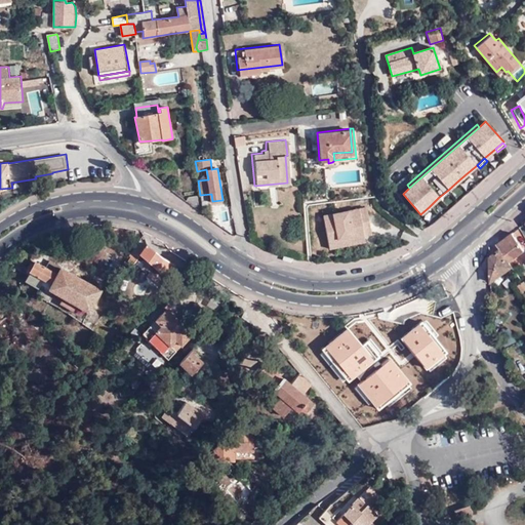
[(466,174),(458,180),(461,184),(469,177),(466,174)]
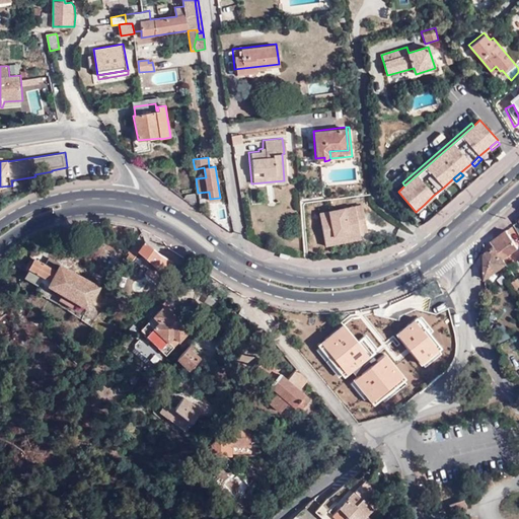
[(442,189),(434,195),(437,198),(444,192),(442,189)]
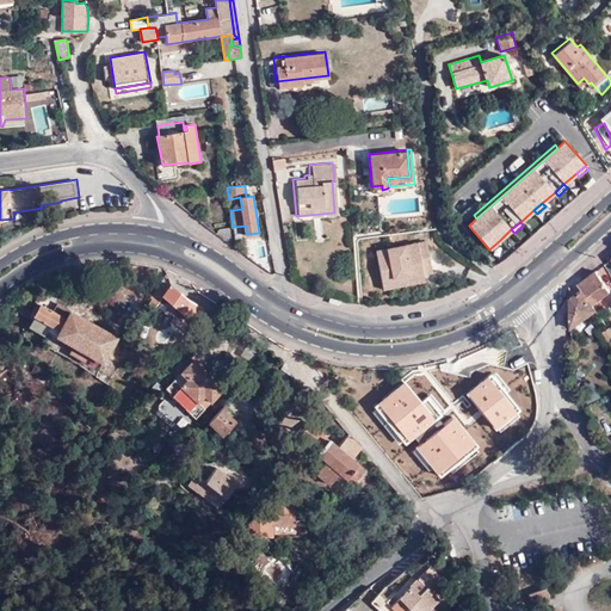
[(381,278),(407,273),(409,282),(424,279),(423,272),(431,271),(425,240),(375,250),(381,278)]
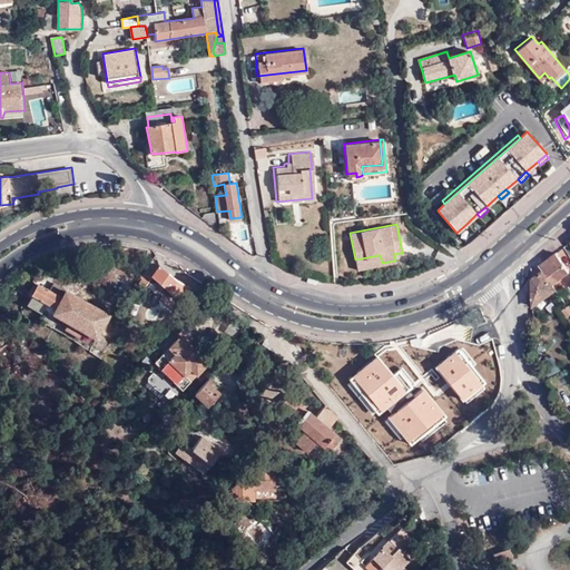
[(465,225),(458,232),(460,234),(469,228),(465,225)]
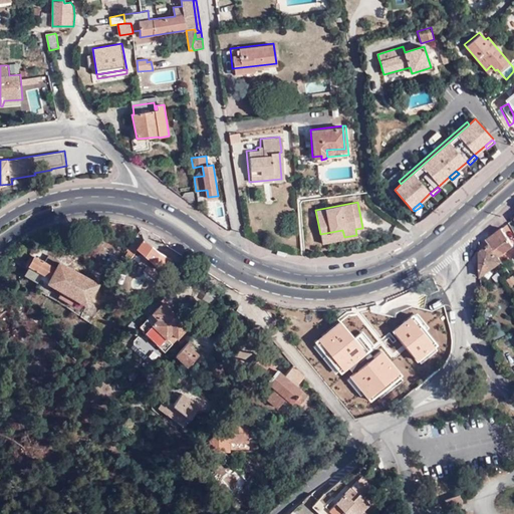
[(513,245),(502,228),(487,240),(498,256),(513,245)]
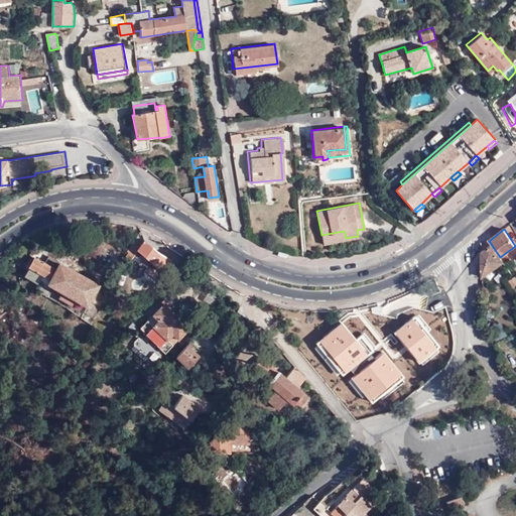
[(323,243),(346,238),(344,231),(321,235),(323,243)]
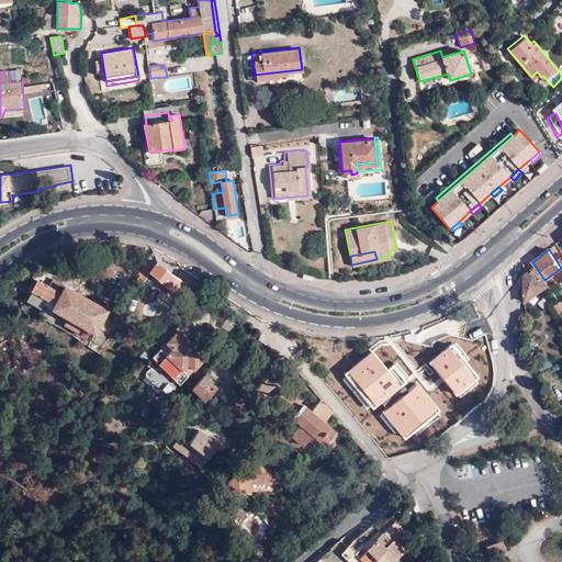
[(158,262),(159,261),(156,257),(153,255),(144,266),(146,268),(158,262)]
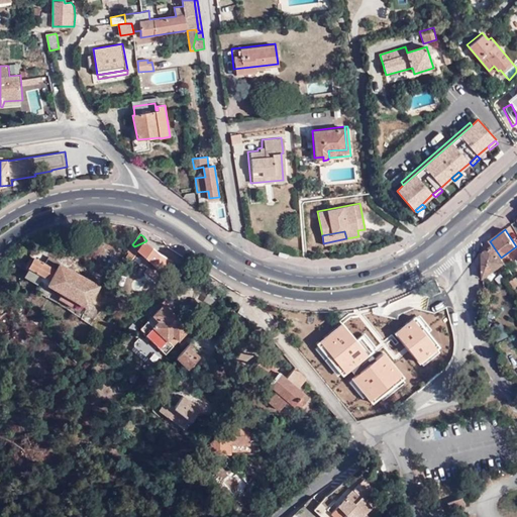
[(161,253),(146,240),(145,241),(138,249),(138,250),(162,271),(171,260),(161,253)]
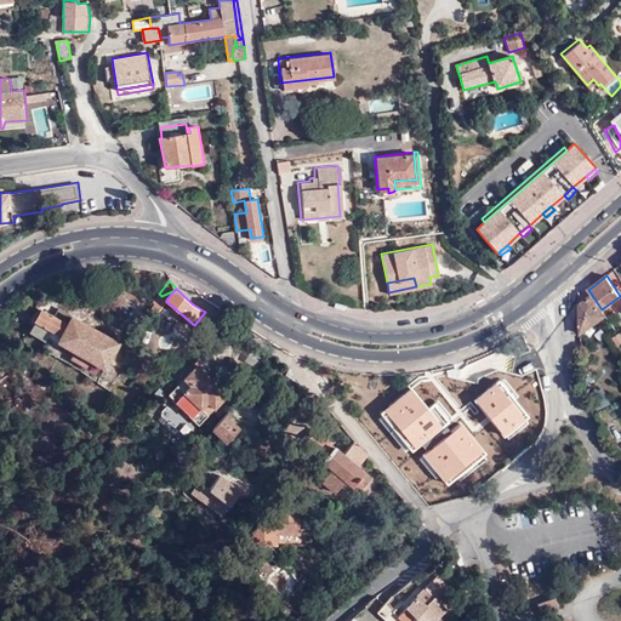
[(166,300),(175,290),(161,296),(166,300)]
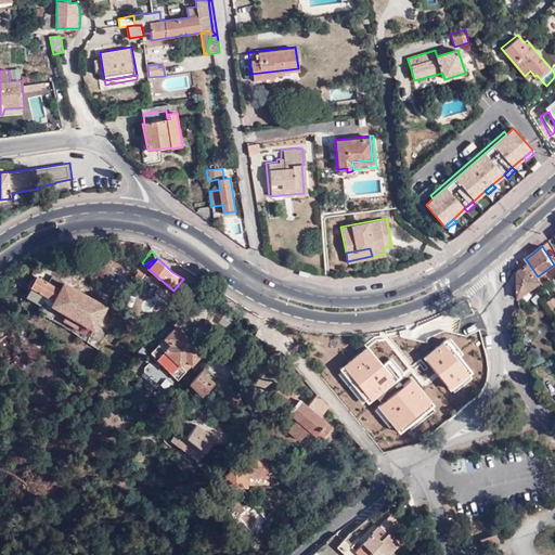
[(518,278),(518,298),(541,281),(538,276),(526,259),(525,259),(520,268),(518,278)]
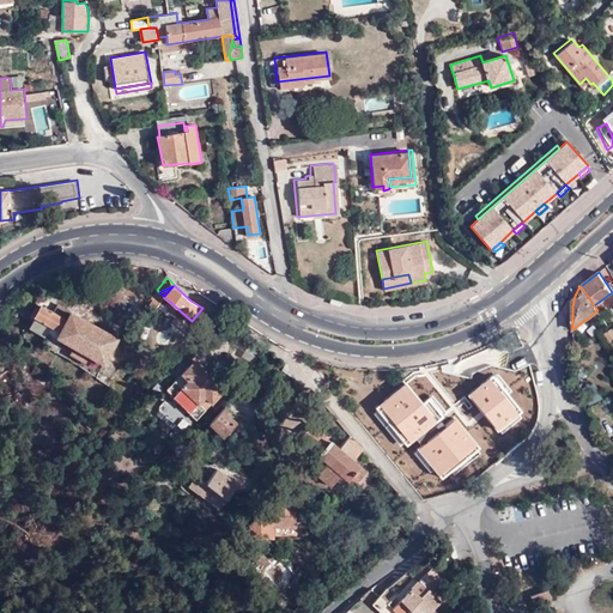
[(159,292),(152,296),(151,296),(153,298),(150,303),(152,305),(156,307),(157,305),(164,297),(164,296),(159,292)]
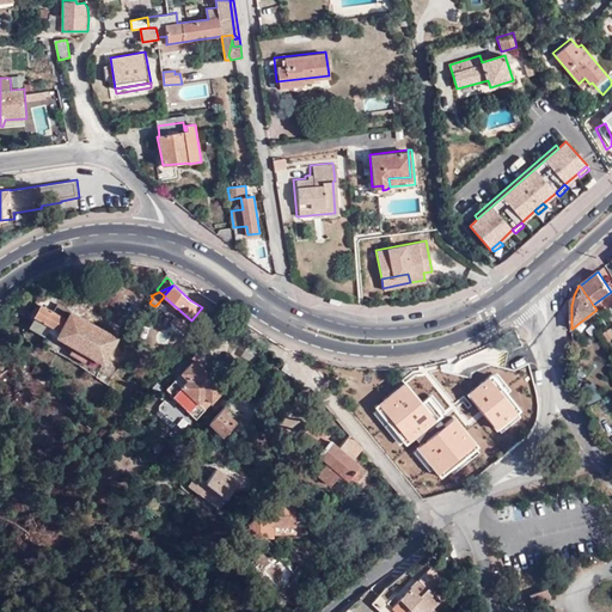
[(46,298),(42,304),(67,318),(72,312),(46,298)]
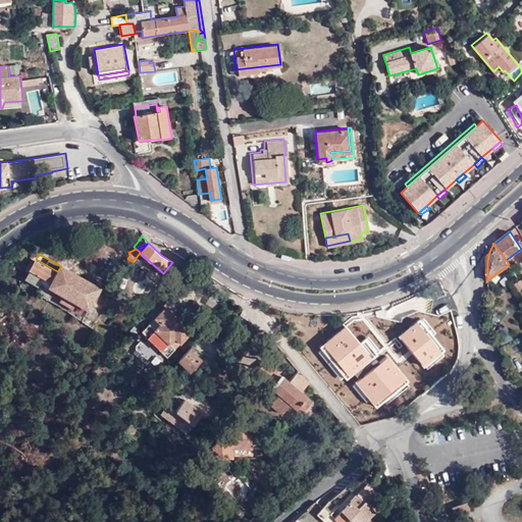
[(57,271),(36,259),(24,277),(39,285),(44,277),(51,282),(57,271)]
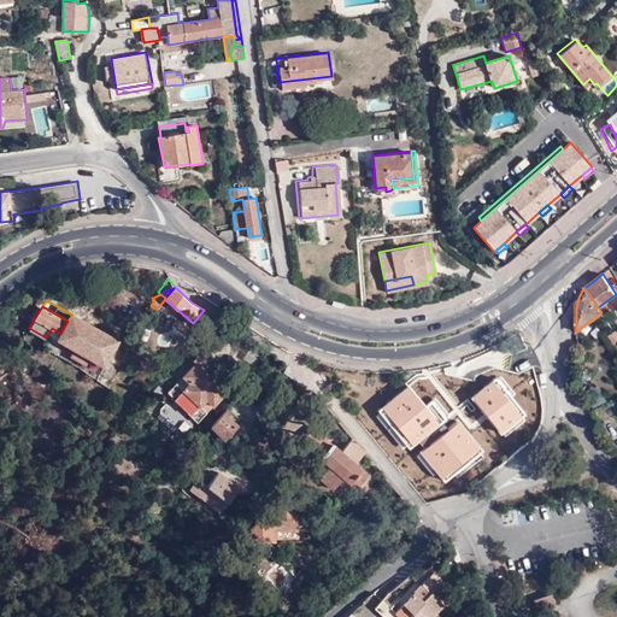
[(68,321),(60,334),(58,339),(105,365),(119,341),(72,315),(68,321)]
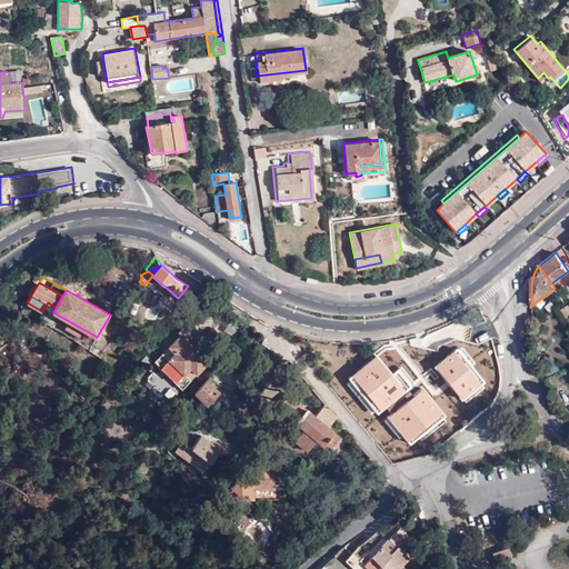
[(163,352),(156,360),(159,365),(158,367),(167,376),(169,376),(183,389),(192,380),(187,375),(191,369),(197,375),(212,359),(205,352),(202,353),(180,333),(168,348),(173,352),(169,358),(163,352)]
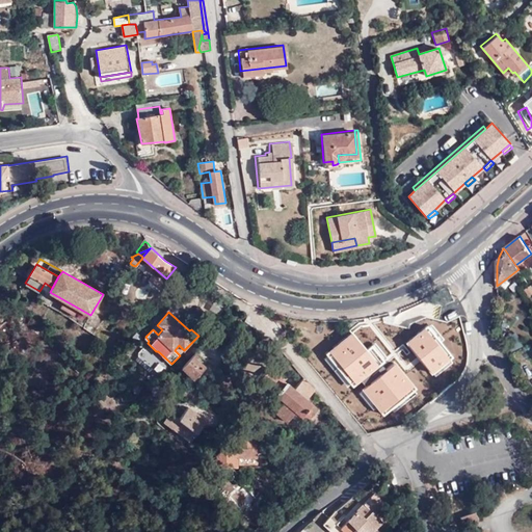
[(350,333),(324,354),(326,357),(324,360),(347,388),(349,386),(352,390),(362,381),(368,389),(361,394),(374,410),(376,408),(384,419),(392,413),(394,415),(419,395),(417,393),(419,391),(405,374),(422,362),(433,376),(434,375),(435,376),(452,364),(450,362),(453,358),(441,343),(444,341),(432,325),(429,328),(428,327),(404,346),(403,345),(394,352),(372,326),(357,325),(350,333)]
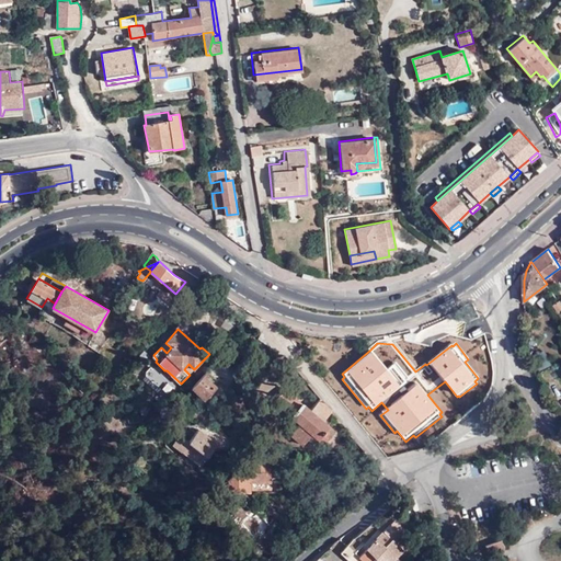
[(148,386),(152,382),(164,393),(172,386),(160,374),(158,376),(148,366),(138,376),(148,386)]
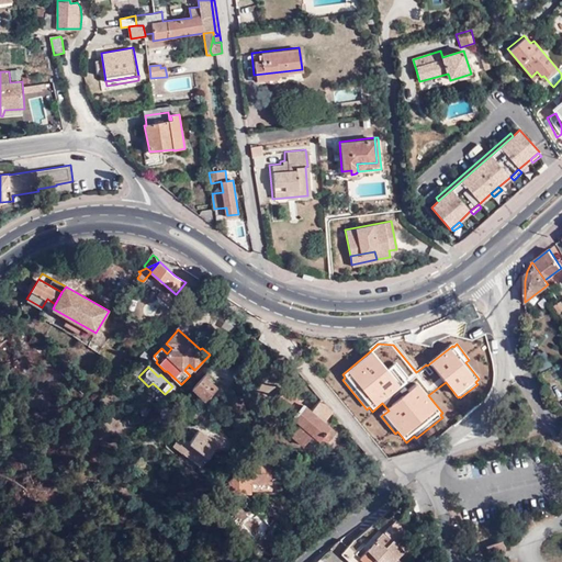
[(208,372),(192,389),(204,400),(217,386),(208,378),(211,374),(208,372)]
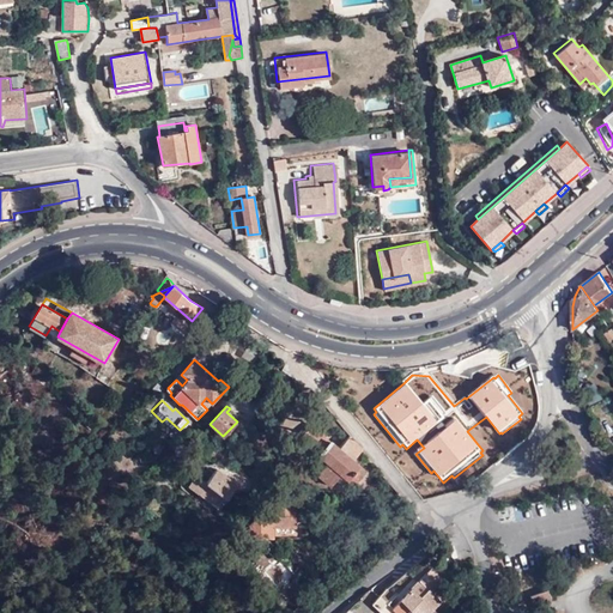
[(313,449),(325,435),(326,434),(314,424),(299,439),(313,449)]
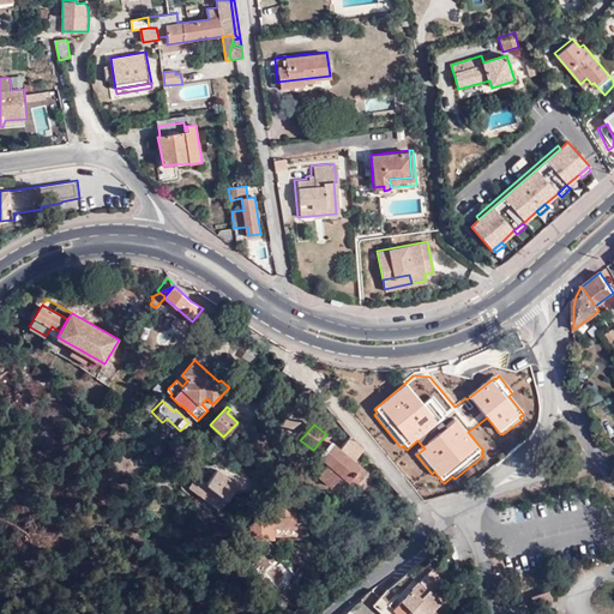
[(362,450),(350,438),(349,438),(341,447),(325,435),(313,450),(329,463),(318,474),(331,486),(342,474),(355,485),(367,471),(354,459),(362,450)]
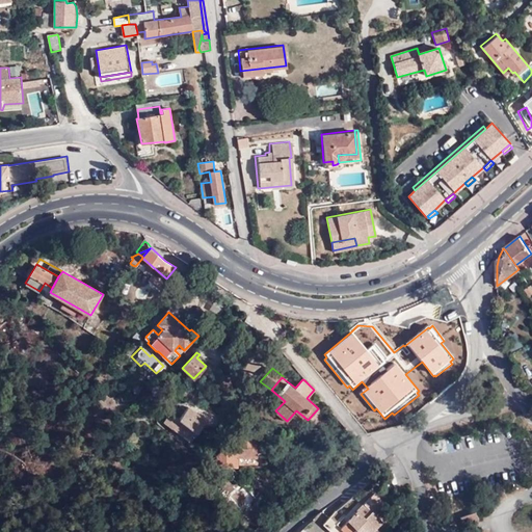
[(176,402),(169,409),(178,417),(184,409),(176,402)]
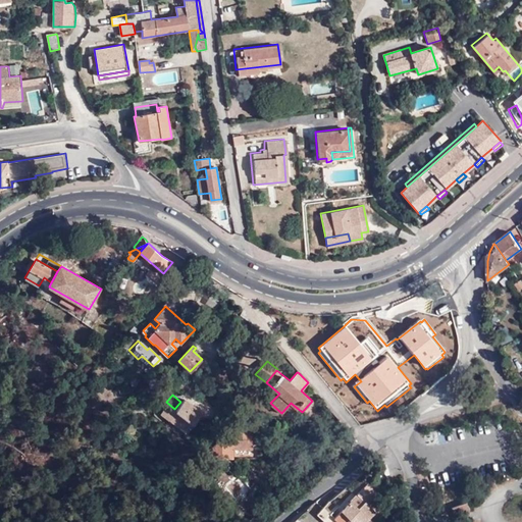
[(167,404),(161,412),(173,422),(170,426),(181,434),(185,430),(188,432),(203,413),(185,398),(175,410),(167,404)]
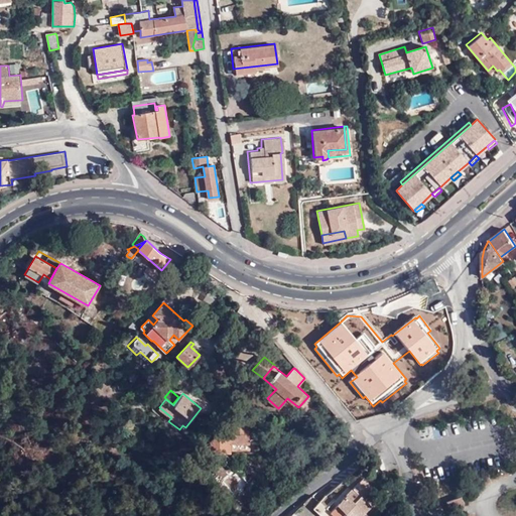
[(257,417),(235,417),(218,435),(209,443),(208,444),(214,455),(254,454),(250,443),(250,430),(254,429),(254,425),(257,425),(257,417)]
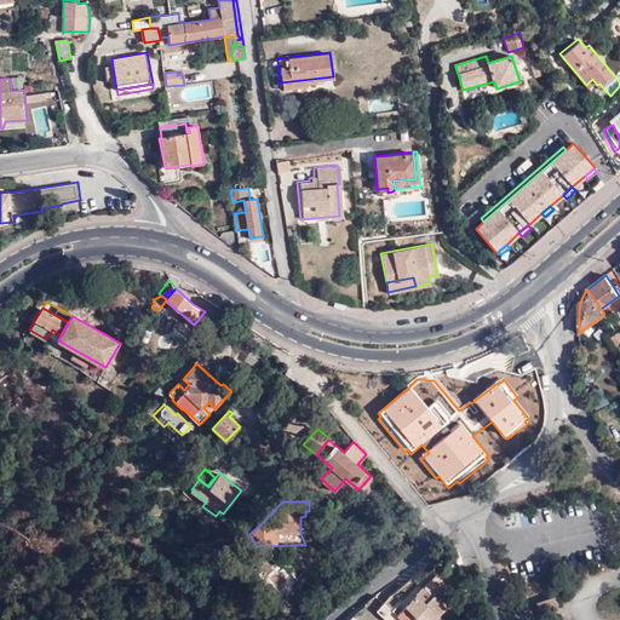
[(403,619),(399,615),(394,619),(428,619),(432,615),(437,619),(442,619),(445,619),(441,615),(448,607),(438,598),(449,586),(437,574),(417,595),(418,596),(407,607),(419,619),(403,619)]
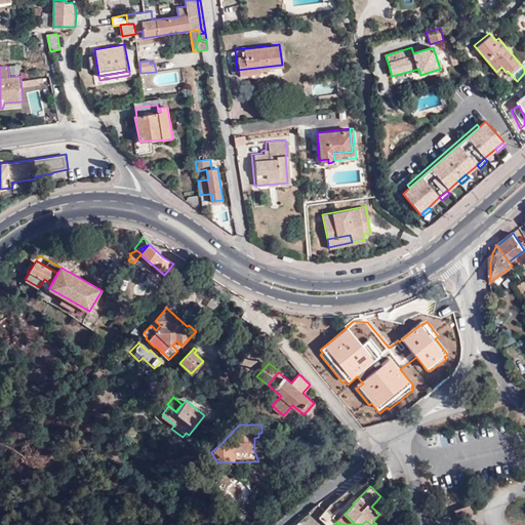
[(327,524),(334,517),(340,511),(333,503),(320,517),(327,524)]
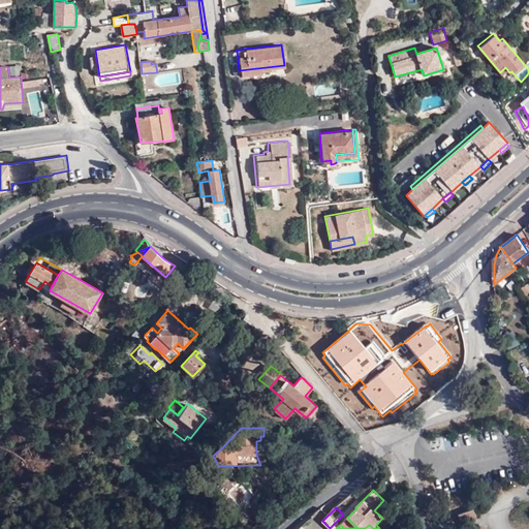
[(473,509),(459,515),(463,525),(477,520),(473,509)]
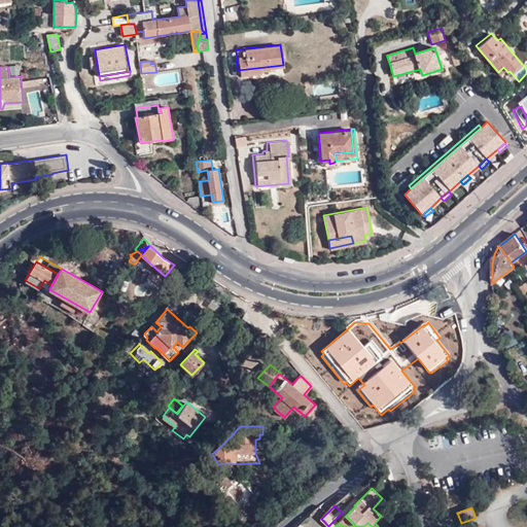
[(356,526),(346,516),(339,523),(343,526),(356,526)]
